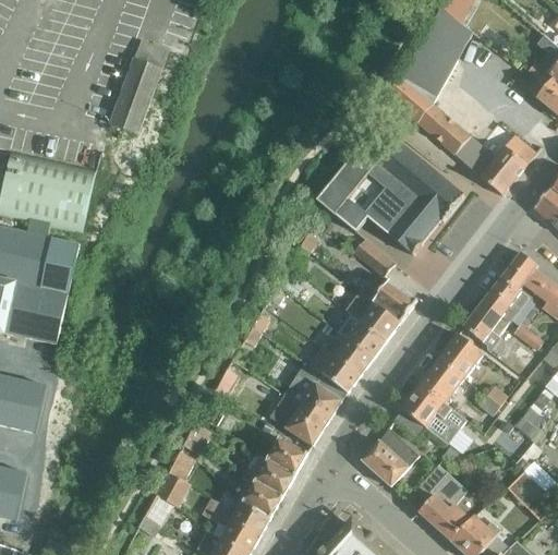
[(445,0),(440,8),(461,23),(473,0),(445,0)]
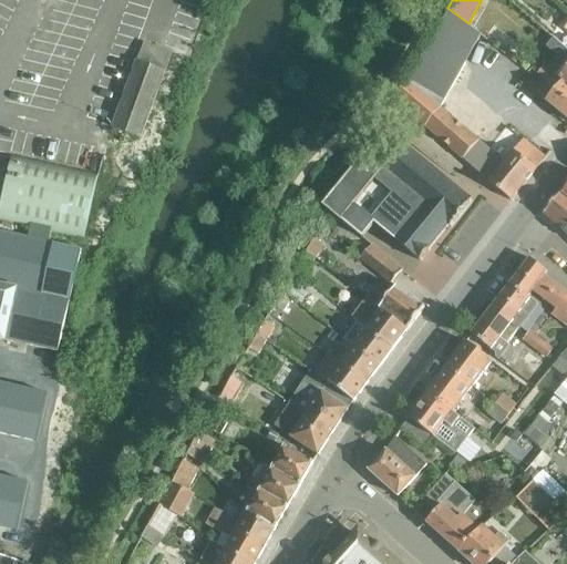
[(468,23),(447,8),(412,69),(410,67),(392,95),(462,156),(478,137),(440,104),(481,33),(468,23)]
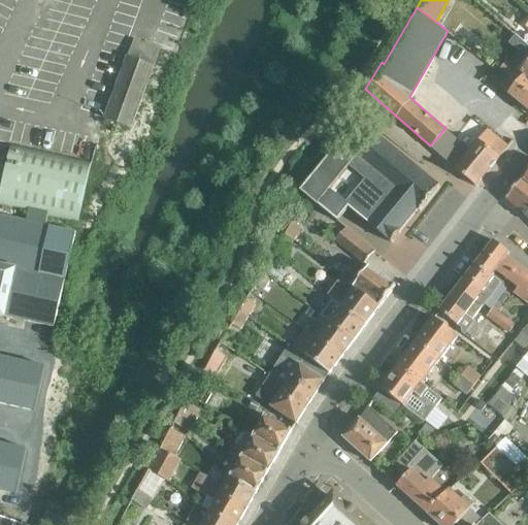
[(527,41),(516,31),(508,39),(519,48),(508,61),(520,70),(524,73),(527,76),(527,41)]
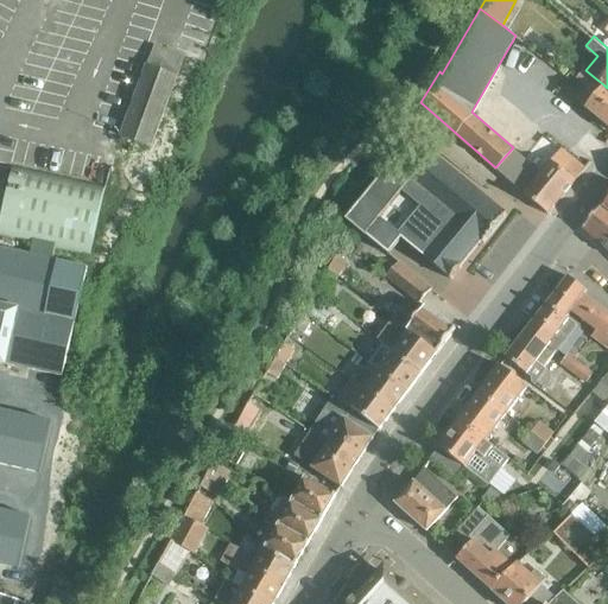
[(150,145),(184,55),(152,43),(119,134),(150,145)]
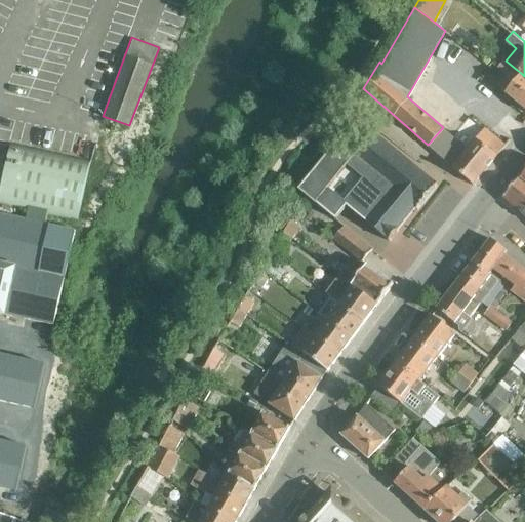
[(505,91),(524,109),(524,76),(521,73),(517,70),(506,61),(502,57),(495,66),(507,74),(503,77),(512,84),(505,91)]
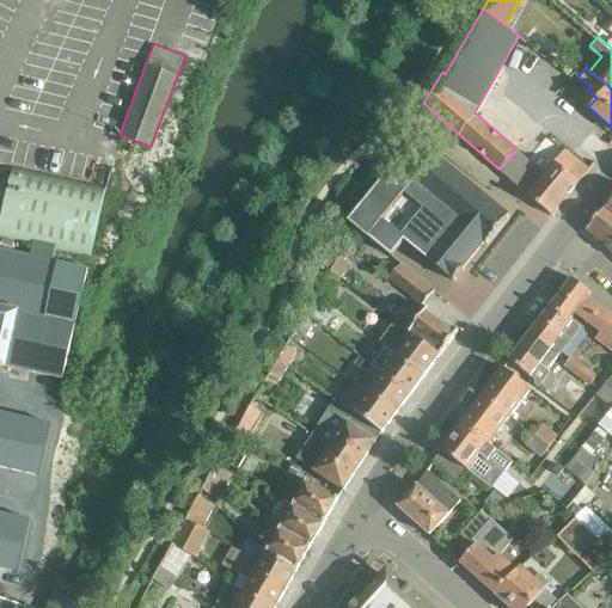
[(570,80),(562,91),(570,99),(580,88),(570,80)]
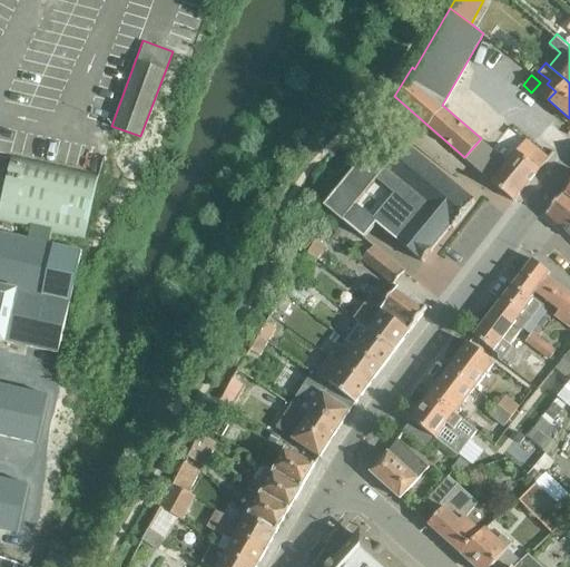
[(375,143),(324,205),(331,211),(362,236),(374,222),(421,258),(421,260),(422,260),(432,247),(431,246),(449,223),(452,225),(473,199),(397,138),(386,128),(375,143)]
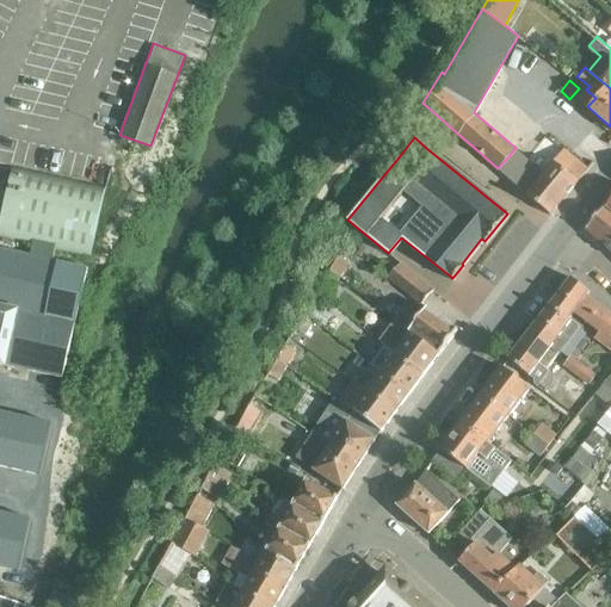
[(543,172),(516,148),(498,168),(547,211),(586,167),(563,147),(543,172)]
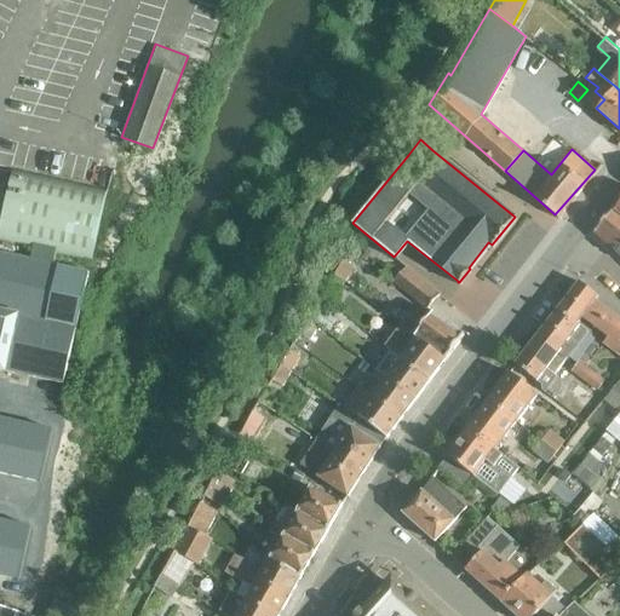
[(103,185),(10,166),(0,208),(0,237),(32,245),(29,257),(52,262),(55,249),(89,257),(103,185)]
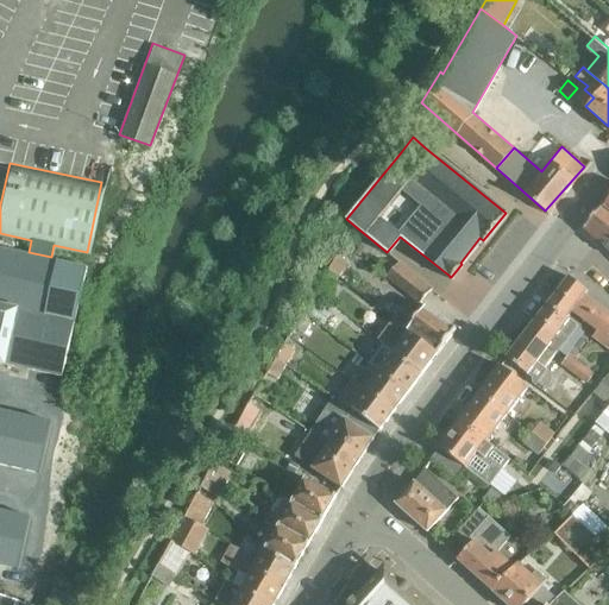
[(608,209),(603,206),(602,205),(584,226),(608,249),(608,209)]
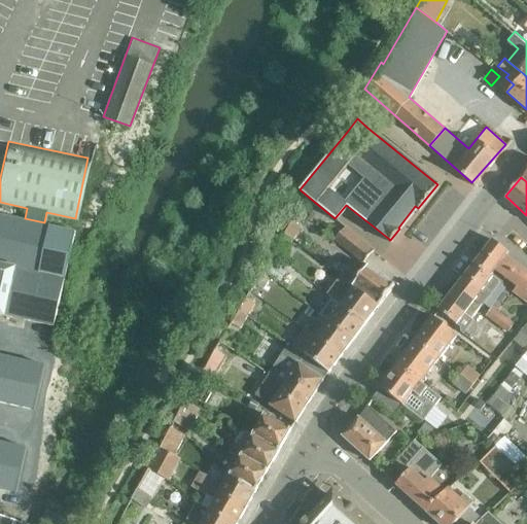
[(0,212),(0,263),(63,276),(74,229),(44,222),(25,218),(0,212)]
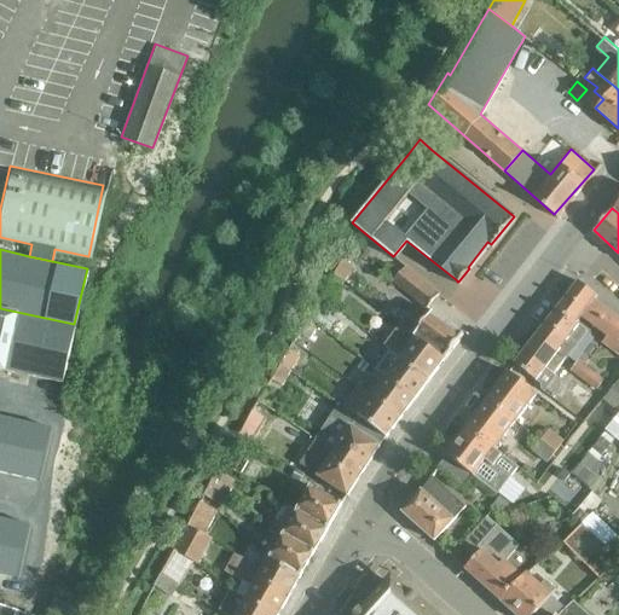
[(333,272),(342,279),(351,264),(341,257),(333,272)]
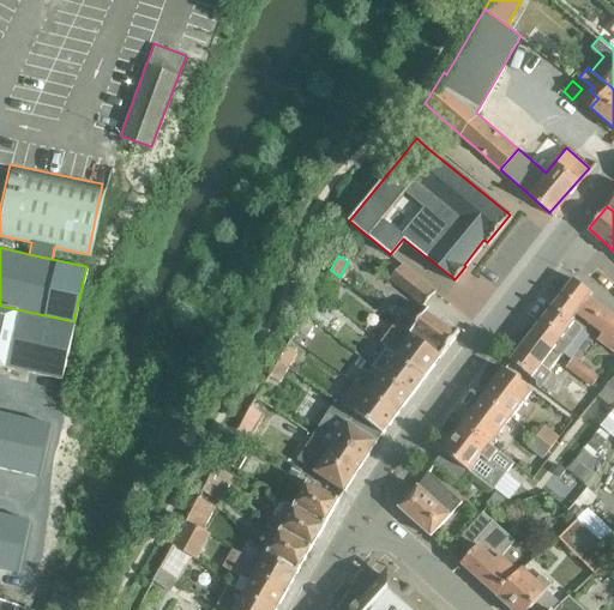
[(423,305),(434,290),(401,264),(390,278),(423,305)]
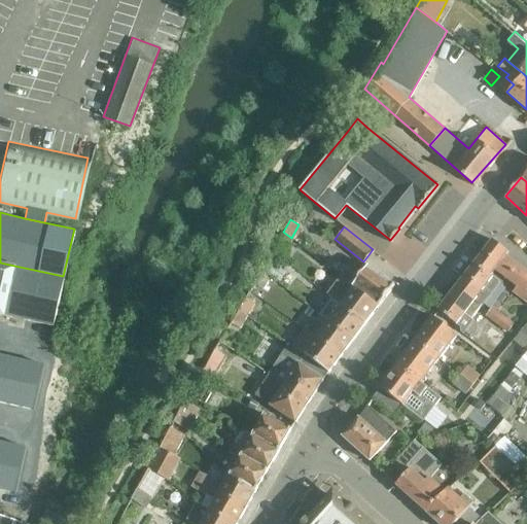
[(321,230),(313,237),(331,253),(339,246),(321,230)]
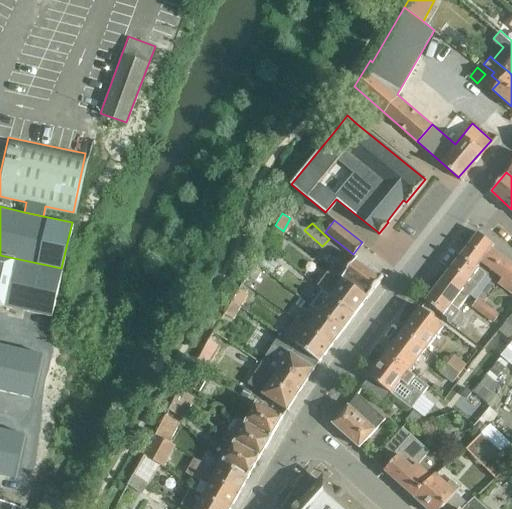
[(283,231),(275,225),(268,238),(276,243),(283,231)]
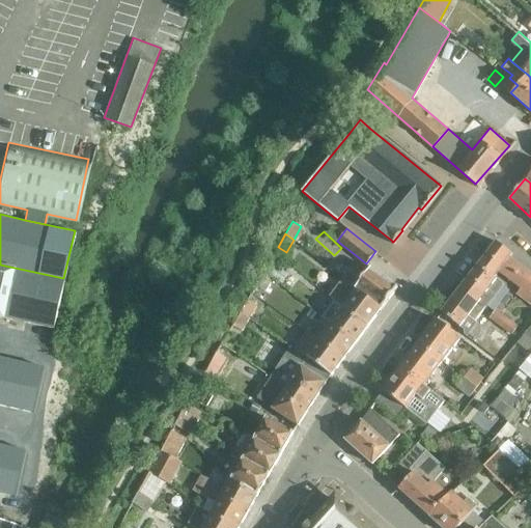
[(499,243),(481,266),(478,262),(459,286),(485,307),(503,282),(495,276),(499,270),(521,287),(516,293),(530,303),(530,272),(509,255),(511,252),(499,243)]
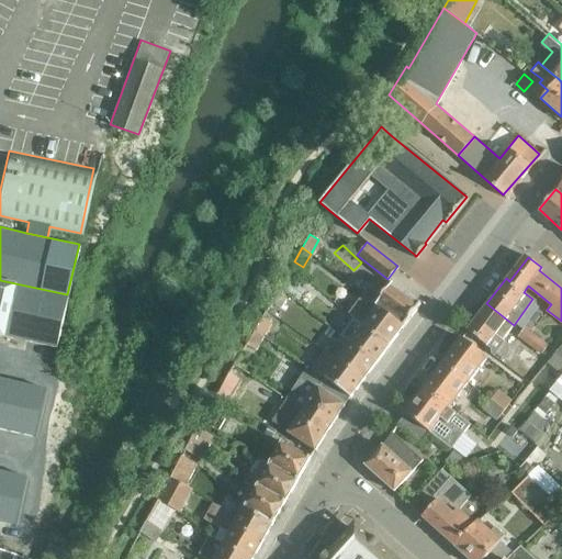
[(285,275),(278,288),(287,293),(295,280),(285,275)]
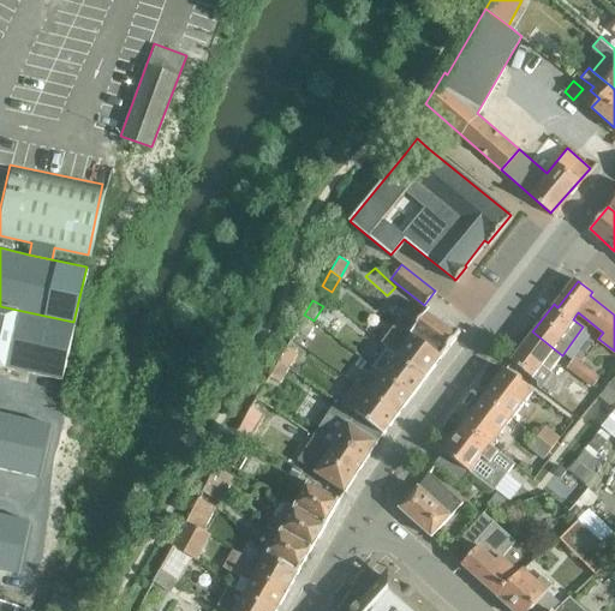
[(73,322),(0,306),(0,365),(4,366),(4,365),(60,377),(73,322)]
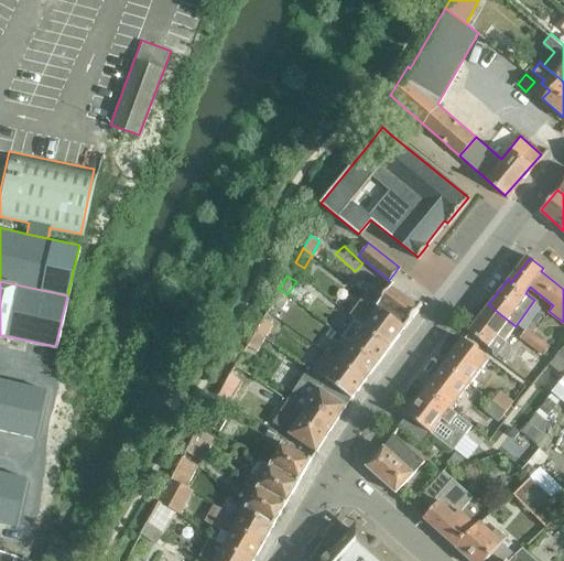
[(370,284),(364,294),(376,304),(379,306),(380,305),(404,325),(405,325),(422,303),(394,282),(393,282),(383,294),(370,284)]
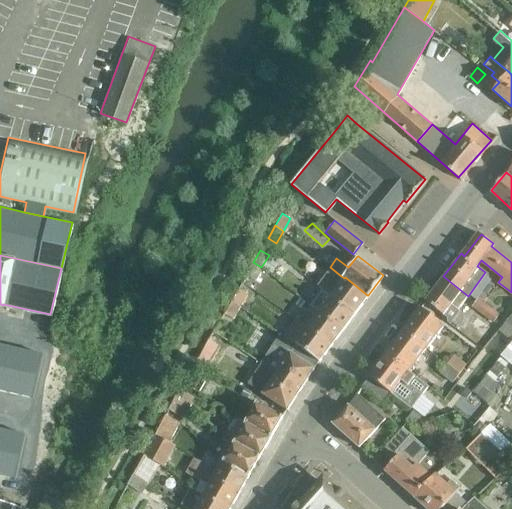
[(261,267),(253,262),(246,274),(254,280),(261,267)]
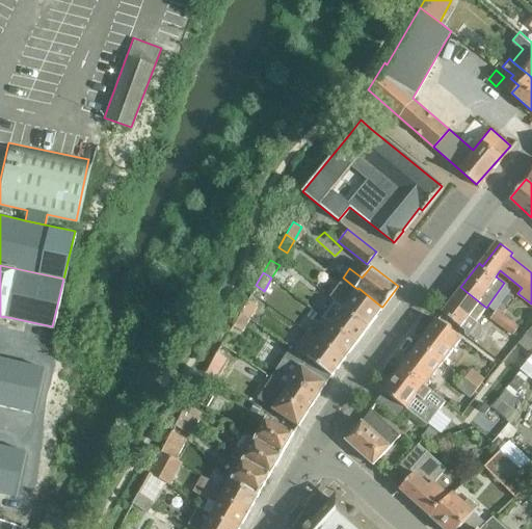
[(357,289),(354,287),(343,278),(329,294),(335,298),(344,306),(345,306),(344,307),(368,325),(381,307),(358,288),(357,289)]
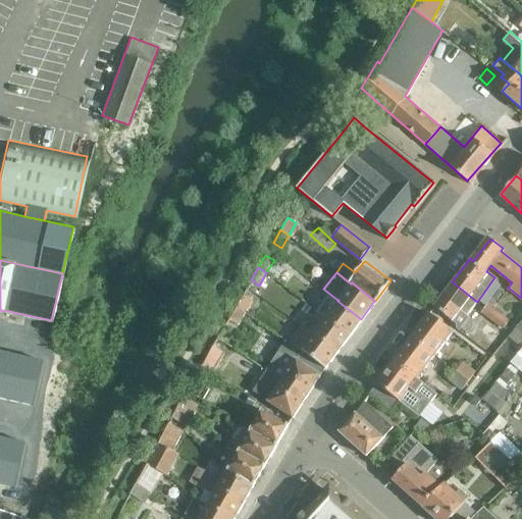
[(452,281),(433,306),(453,320),(461,310),(467,315),(477,302),(452,281)]
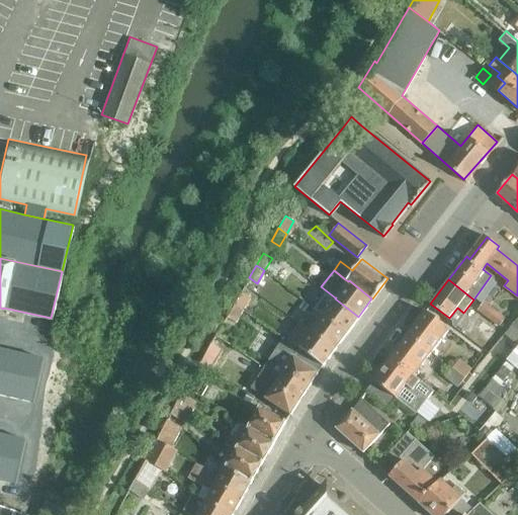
[(326,290),(313,306),(323,314),(347,332),(358,317),(335,298),(336,297),(335,297),(326,290)]
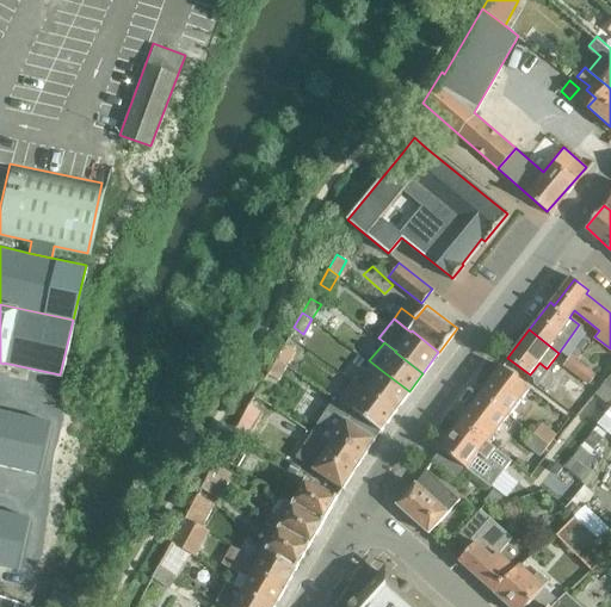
[(284,344),(275,358),(285,364),(294,350),(284,344)]
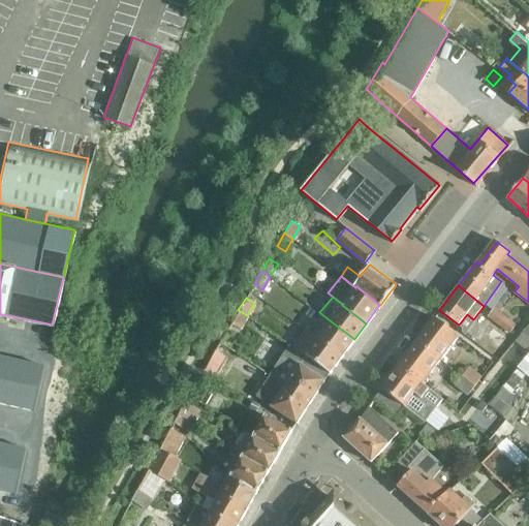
[(494,308),(488,315),(499,323),(504,316),(494,308)]
